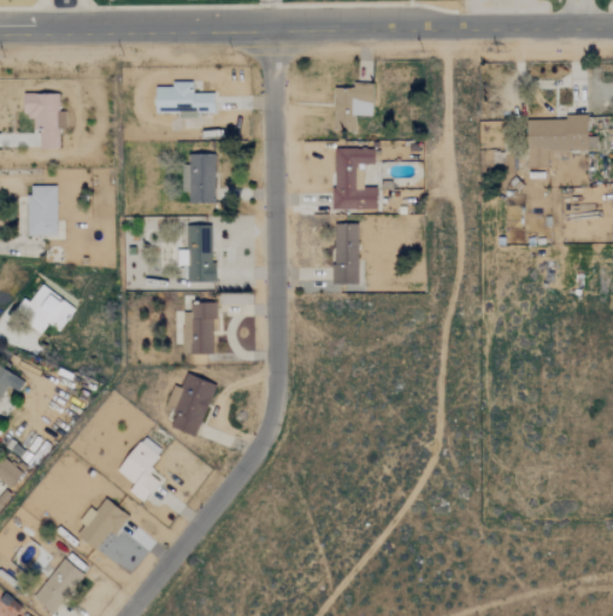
[(216,112),(216,93),(195,93),(195,82),(174,82),(174,87),(157,87),(157,113),(182,113),(182,119),(199,119),(199,113),(216,112)]
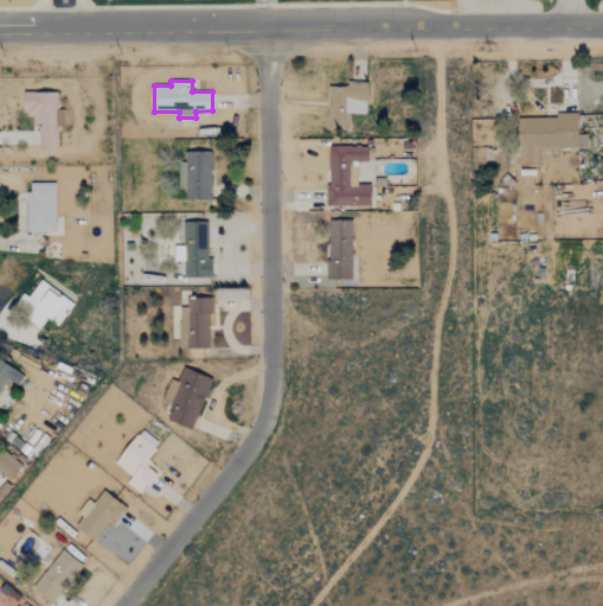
[(331,88),(329,128),(351,128),(352,113),(367,114),(369,83),(348,82),(348,89),(331,88)]
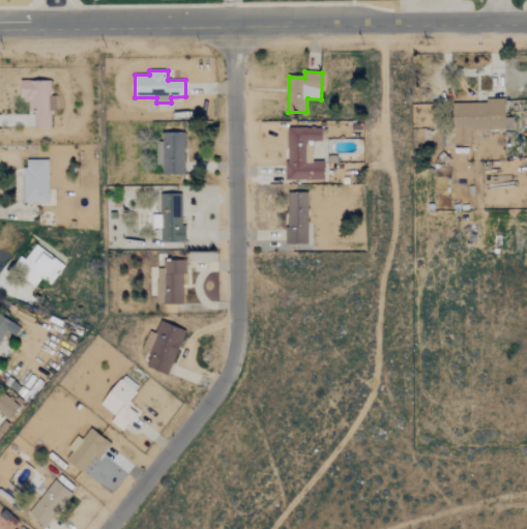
[(22,81),(22,101),(30,101),(30,112),(35,112),(35,128),(52,128),(52,112),(58,111),(58,95),(52,95),(52,81),(22,81)]
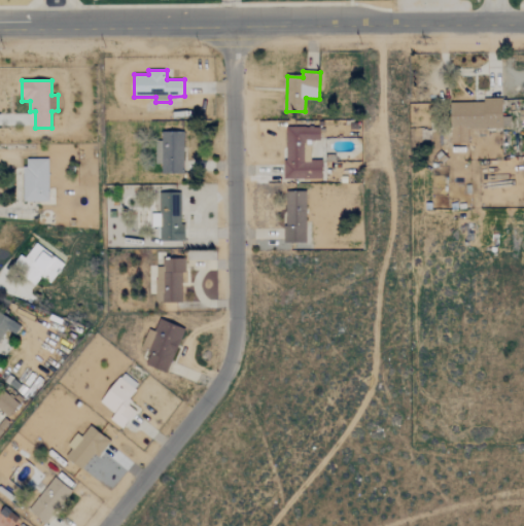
[(504,101),(452,102),(452,144),(470,143),(469,137),(487,137),(487,130),(504,130),(504,101)]
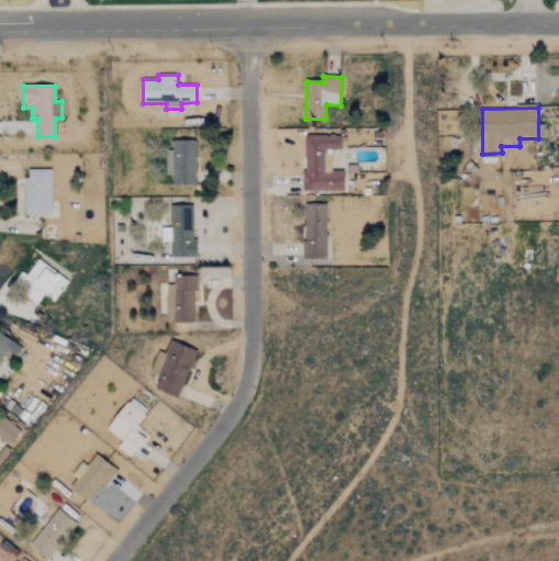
[(345,191),(345,171),(333,171),(333,149),(343,149),(343,136),(306,136),(306,192),(345,191)]
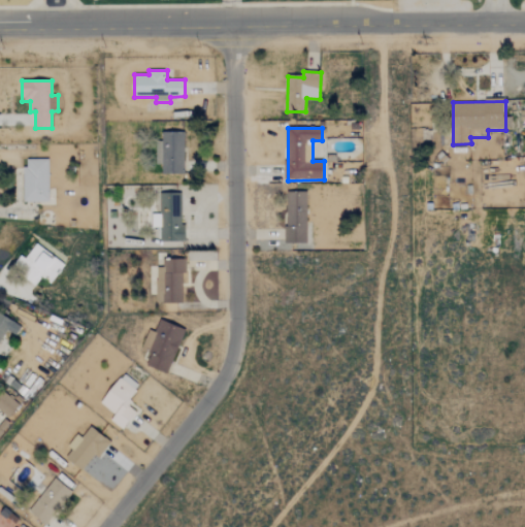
[(186,174),(185,132),(161,132),(162,174),(186,174)]
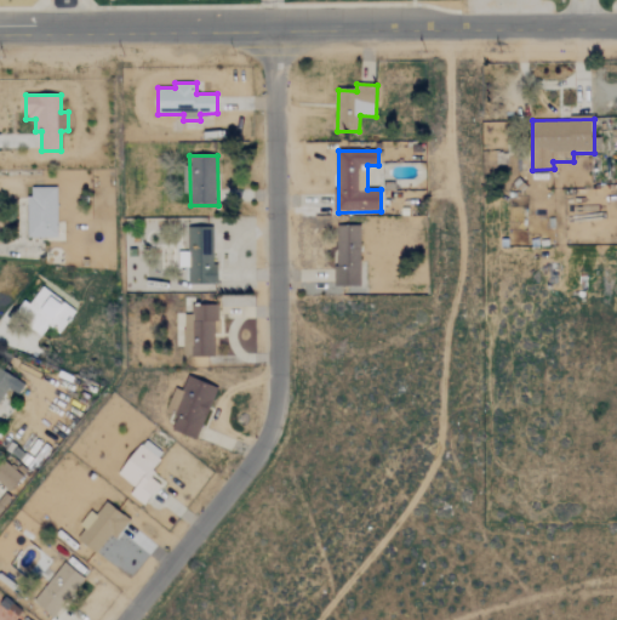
[(29,238),(58,238),(60,188),(30,188),(29,238)]
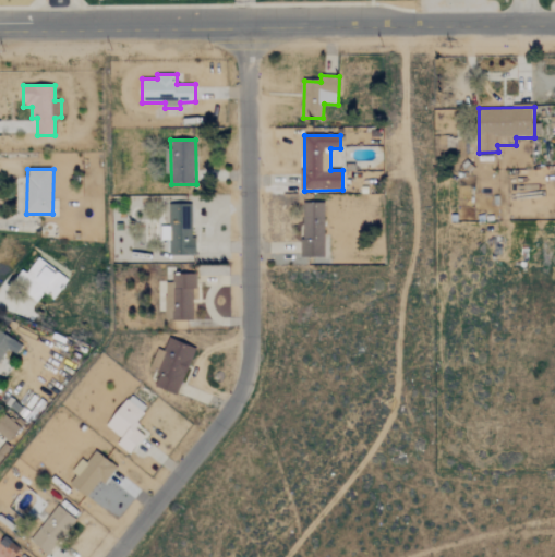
[(326,203),(304,203),(303,257),(325,257),(326,203)]
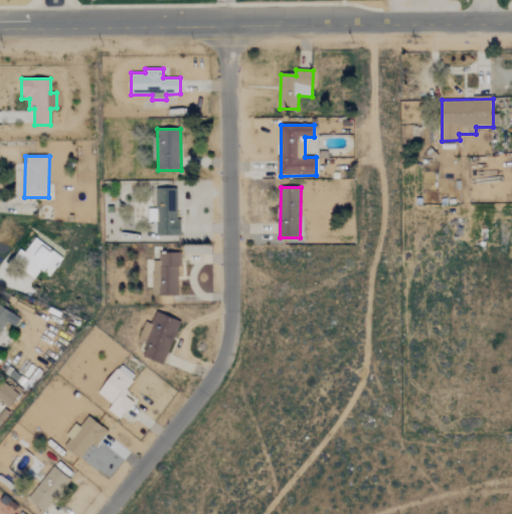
[(180,236),(179,188),(157,189),(157,209),(150,209),(150,223),(158,222),(158,236),(180,236)]
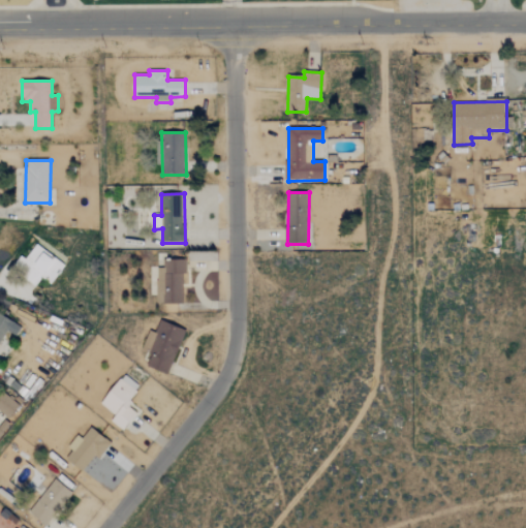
[(21,266),(30,272),(25,279),(37,286),(42,278),(53,285),(66,265),(34,244),(21,266)]
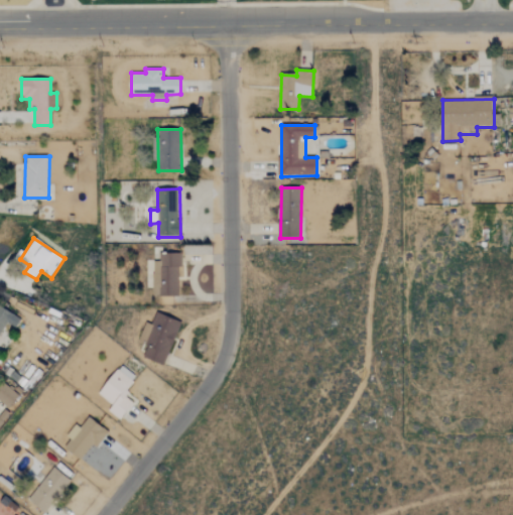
[(181,254),(160,254),(160,262),(155,262),(154,296),(180,297),(181,254)]
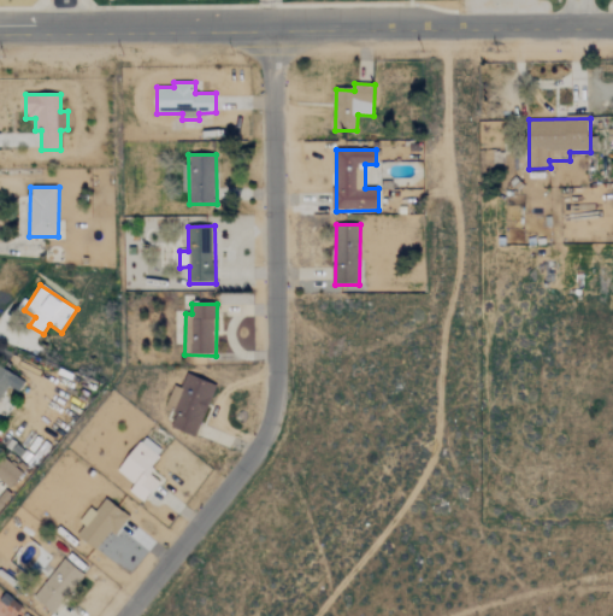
[(27,380),(0,367),(0,400),(7,386),(21,392),(27,380)]
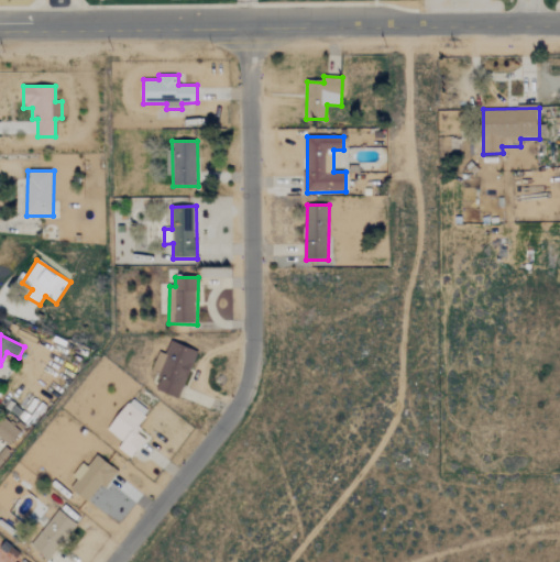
[(180,399),(198,352),(172,342),(167,354),(161,352),(153,374),(161,377),(156,390),(180,399)]
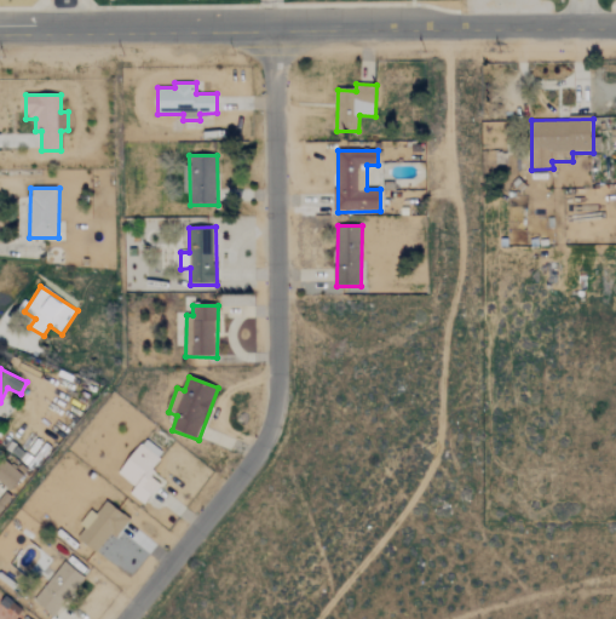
[(161,485),(150,476),(166,453),(145,439),(119,475),(136,487),(131,494),(145,505),(161,485)]
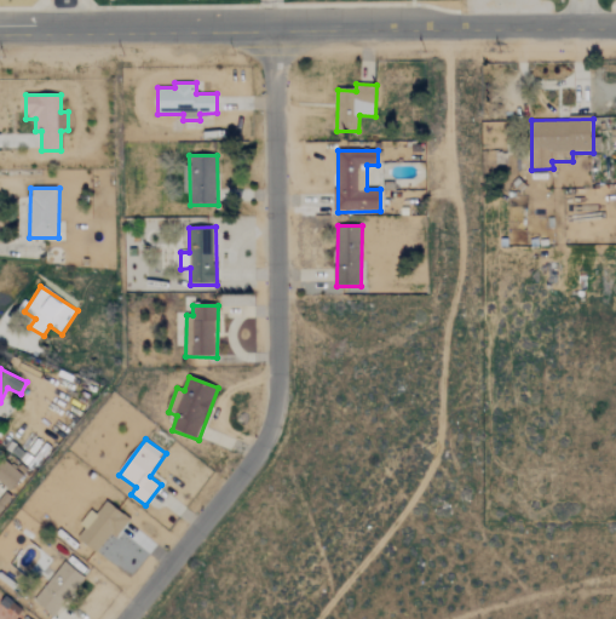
[(24,476),(5,459),(0,464),(0,481),(12,491),(24,476)]
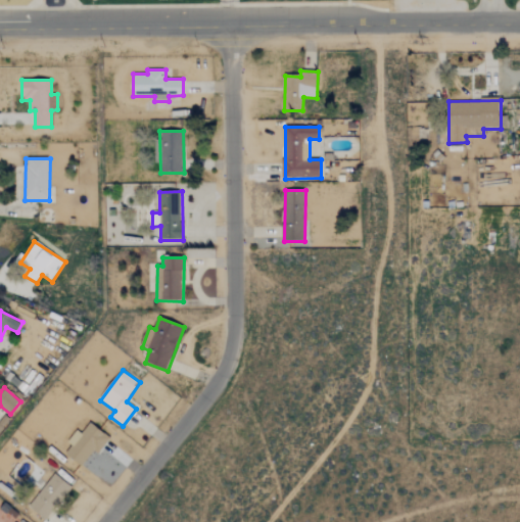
[(67,456),(83,467),(94,451),(99,455),(110,438),(91,423),(67,456)]
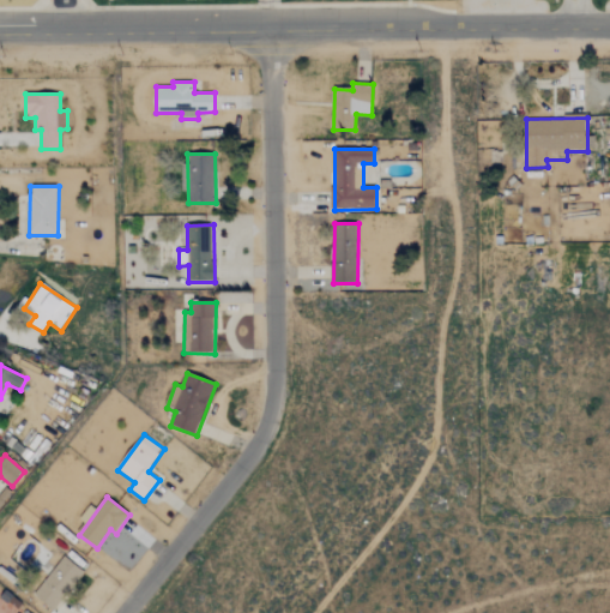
[(55,608),(85,569),(62,551),(32,590),(55,608)]
